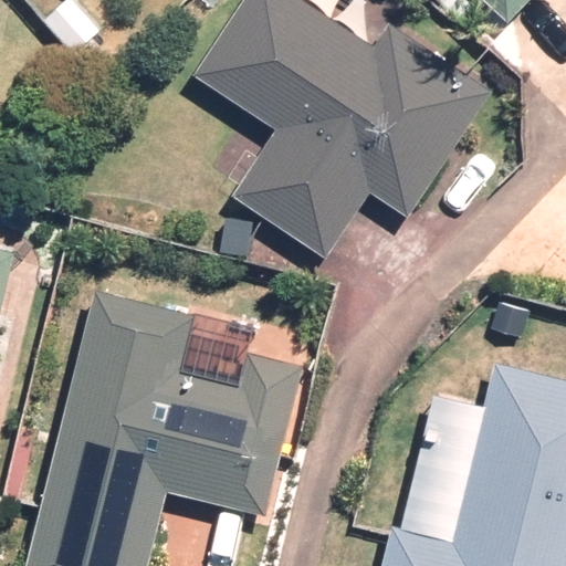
[(324,255),(369,189),(406,215),(491,87),(388,20),(373,43),(306,0),(239,0),(191,72),(275,127),(230,194),(324,255)]
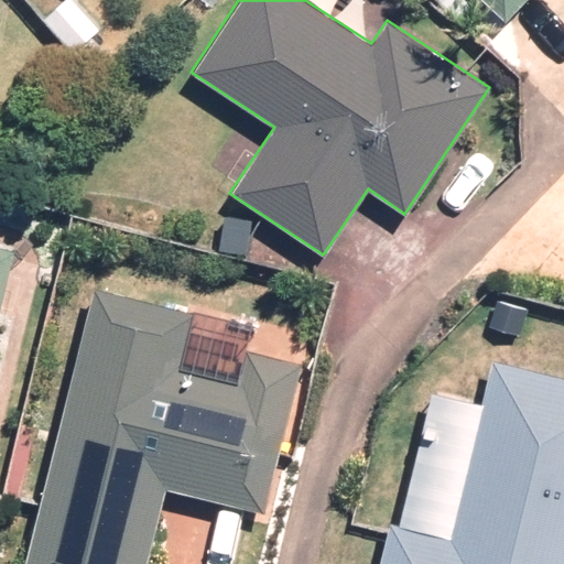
[(563,0),(483,0),(505,21),(523,0),(563,0)]
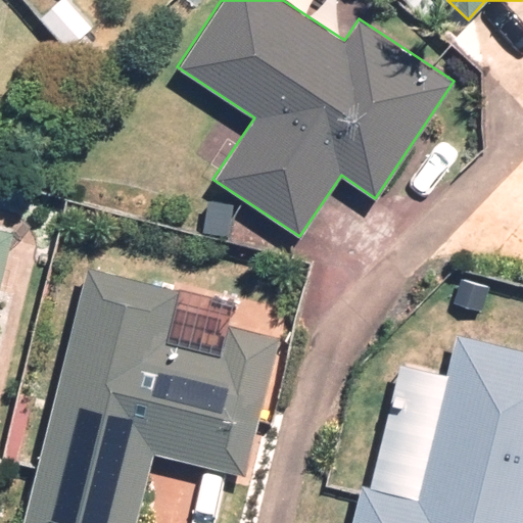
[(0,285),(13,231),(0,227),(0,462),(1,458),(0,458),(0,285)]
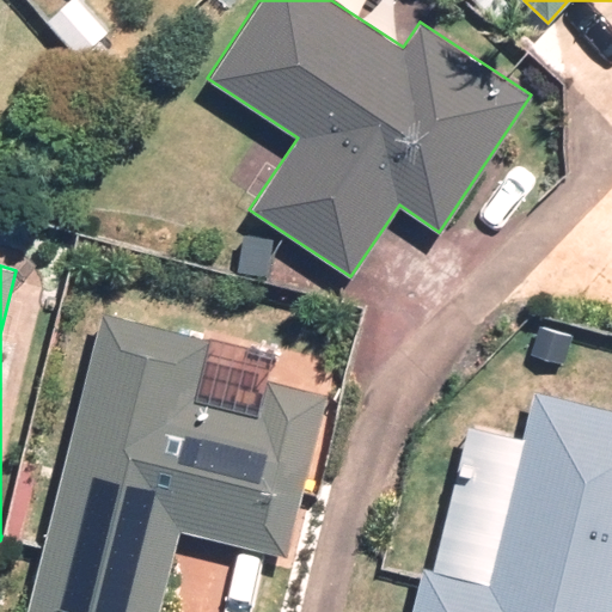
[(288,555),(328,395),(267,379),(261,407),(199,392),(212,337),(103,310),(28,611),(160,611),(181,528),(288,555)]
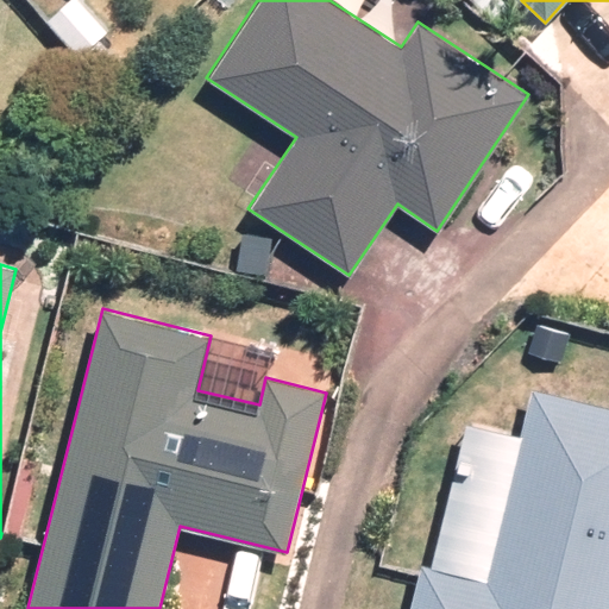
[(608,608),(608,405),(534,387),(487,579),(422,564),(410,608),(608,608)]
